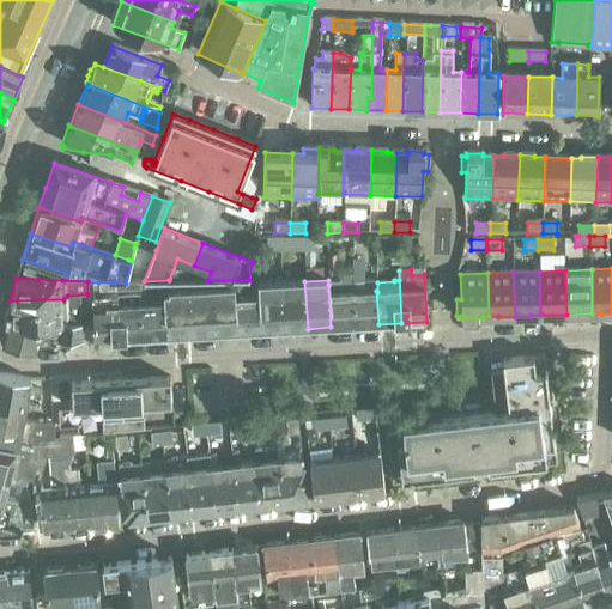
[(304,281),(282,282),(284,330),(308,329),(304,281)]
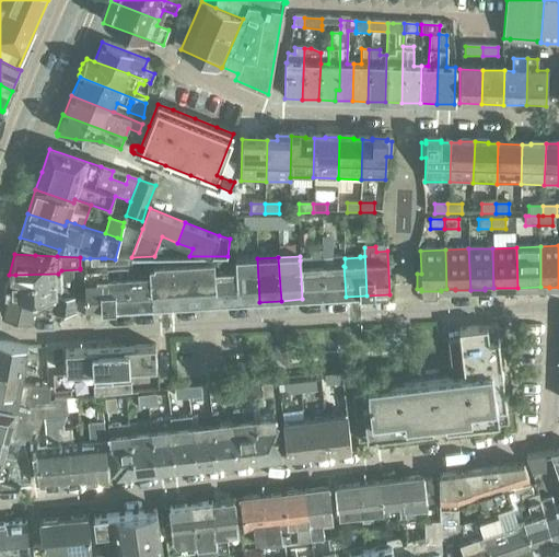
[(322,258),(324,298),(346,297),(344,266),(345,267),(345,258),(344,258),(344,257),(322,258)]
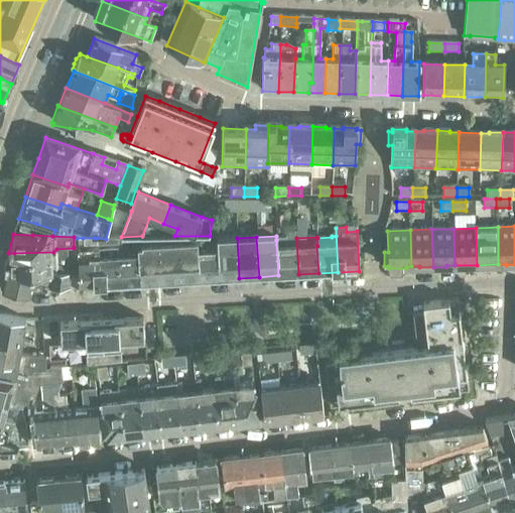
[(94,238),(83,238),(84,247),(98,246),(97,238),(94,238)]
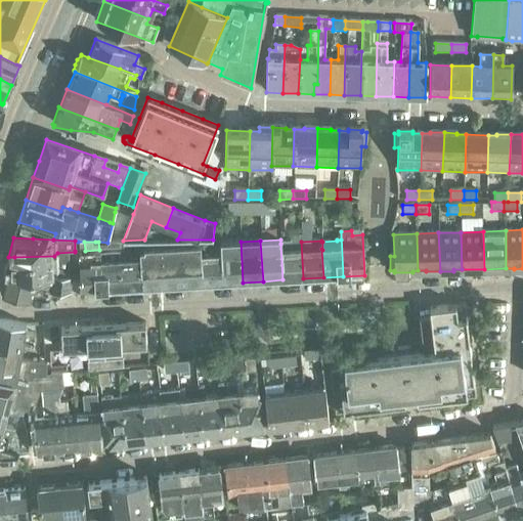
[(243,283),(241,242),(220,243),(220,248),(222,284),(243,283)]
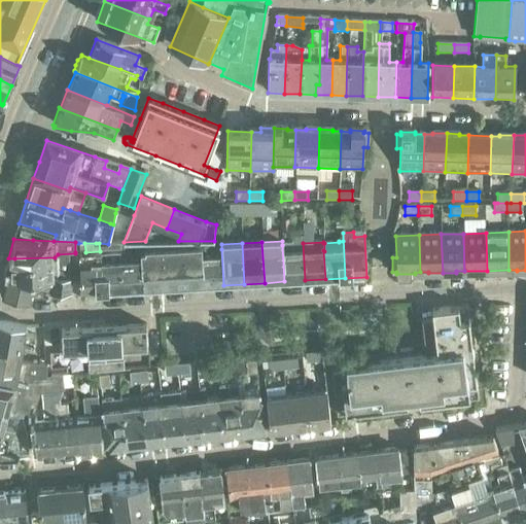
[(282,245),(284,281),(305,280),(303,243),(282,245)]
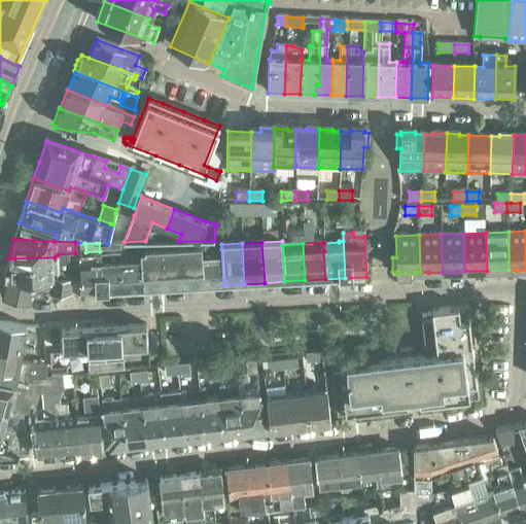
[(203,286),(202,258),(201,247),(180,248),(183,287),(203,286)]
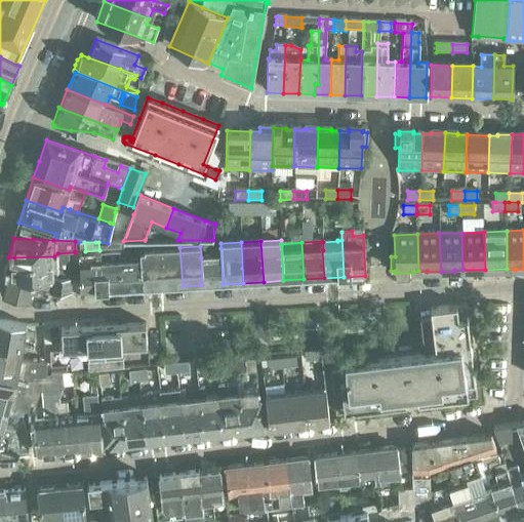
[(183,286),(179,247),(160,248),(162,287),(183,286)]
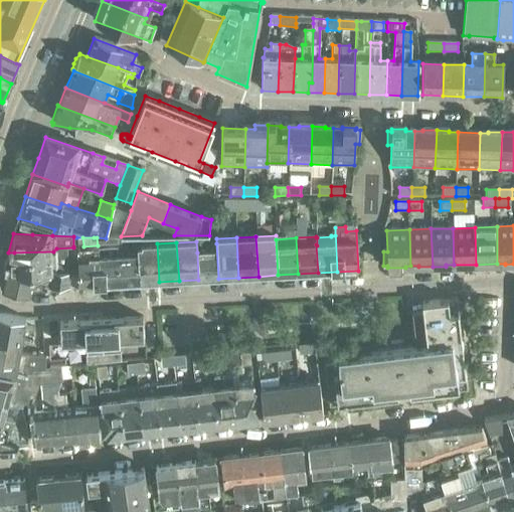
[(159,282),(157,243),(141,244),(141,247),(137,247),(139,284),(159,282)]
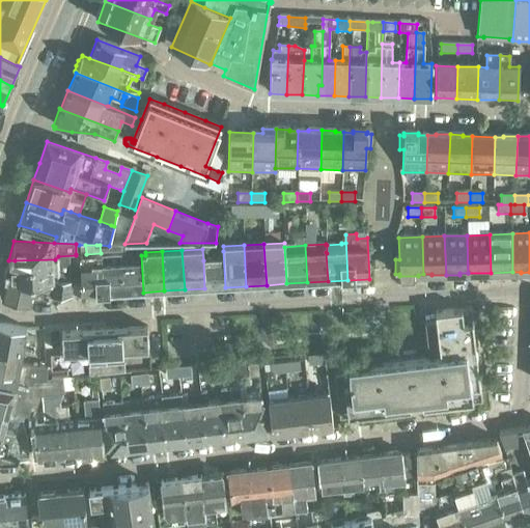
[(218,259),(203,260),(204,288),(225,287),(223,251),(218,251),(218,259)]
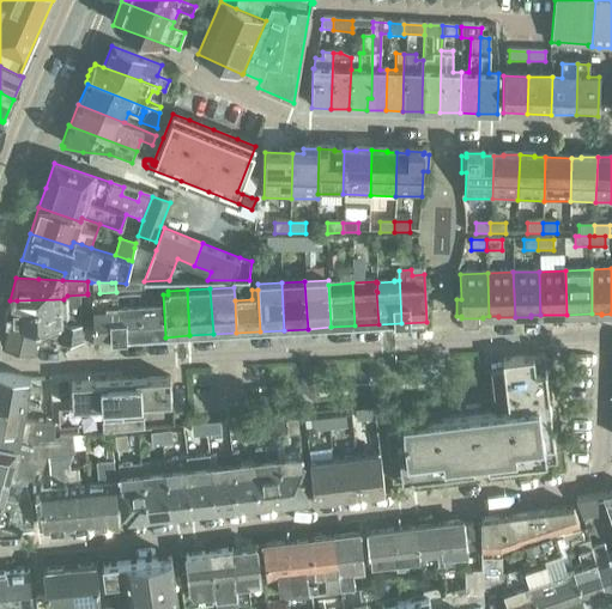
[(140,297),(143,339),(165,338),(163,294),(157,294),(157,296),(140,297)]
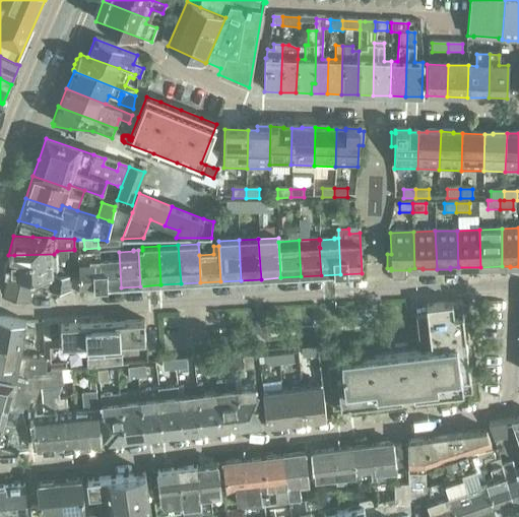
[(121,287),(119,252),(119,251),(99,252),(101,288),(121,287)]
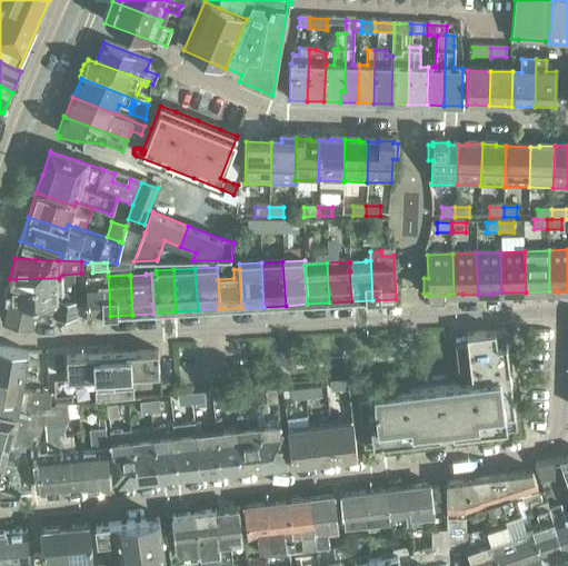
[(108,276),(86,277),(87,317),(110,316),(108,276)]
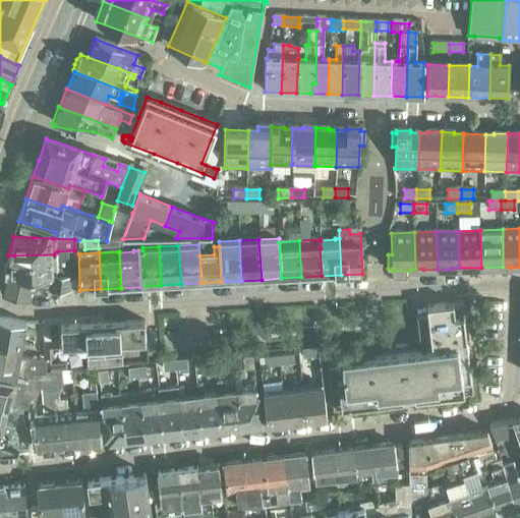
[(8,255),(4,270),(6,271),(29,275),(36,277),(36,275),(52,279),(53,275),(69,277),(69,276),(68,276),(68,271),(67,256),(57,257),(54,254),(14,255),(8,255)]
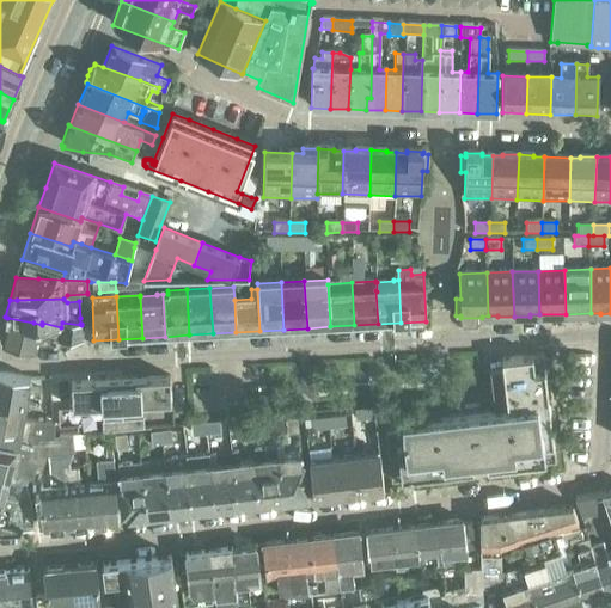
[(7,318),(1,345),(2,347),(4,345),(36,352),(40,336),(38,336),(42,325),(34,323),(7,318)]
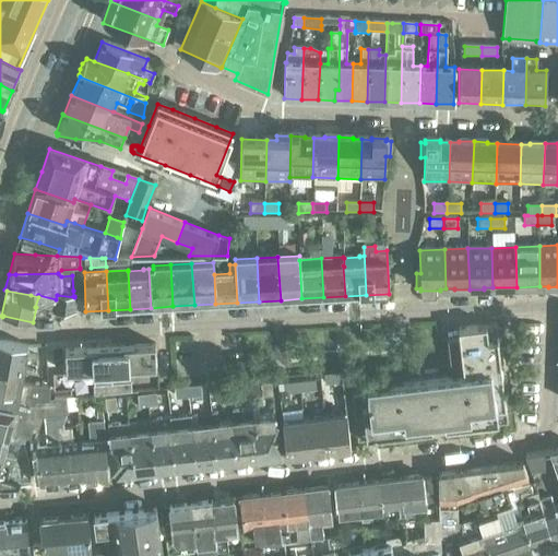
[(38,297),(35,307),(36,307),(54,310),(52,312),(74,311),(74,297),(57,295),(56,299),(38,295),(38,297)]
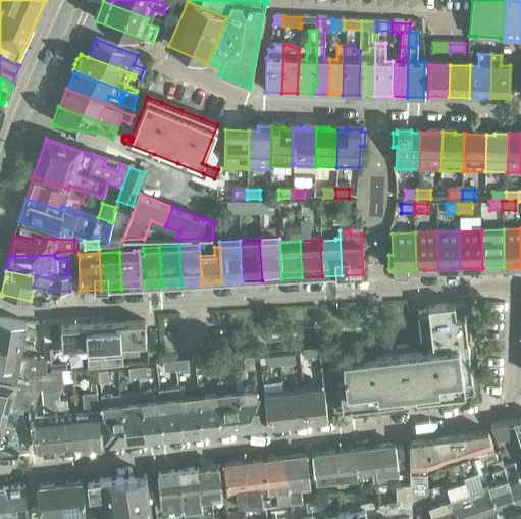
[(421,352),(356,360),(327,363),(333,412),(474,395),(463,304),(427,308),(428,317),(417,318),(421,352)]
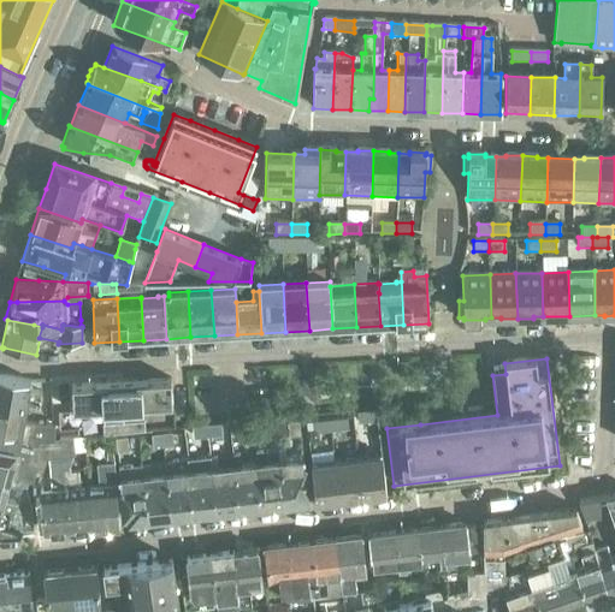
[(0,404),(24,410),(25,404),(27,404),(39,406),(41,394),(29,392),(30,382),(0,376),(0,404)]
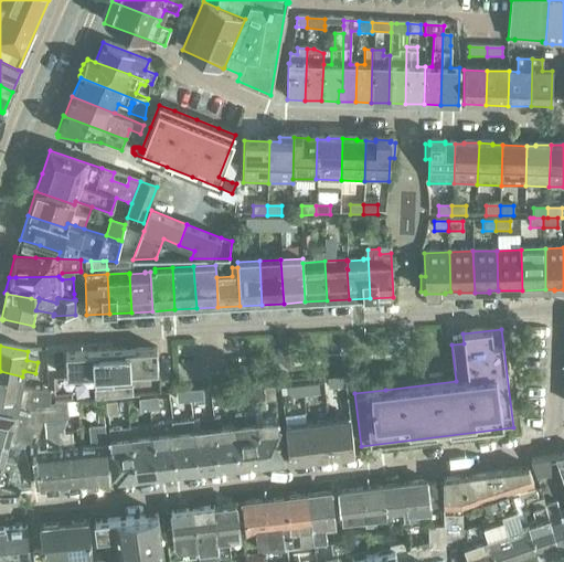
[(110,351),(113,377),(158,374),(157,350),(126,351),(126,350),(110,351)]
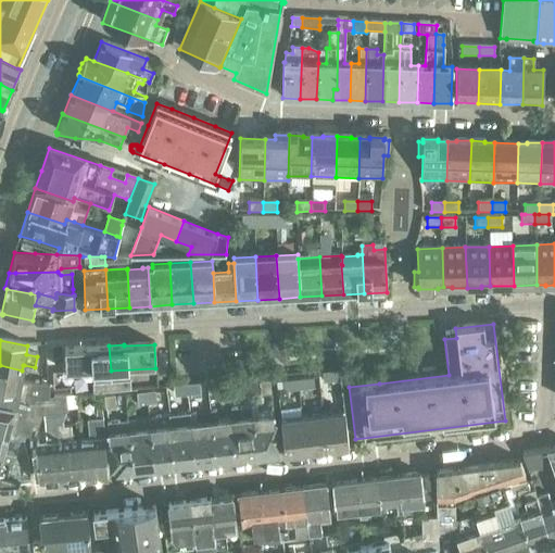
[(111,371),(109,346),(95,346),(95,348),(64,349),(65,374),(111,371)]
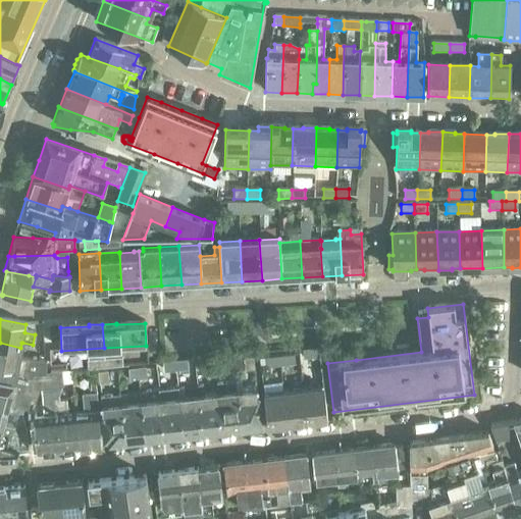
[(20,348),(0,343),(0,377),(14,380),(24,382),(27,379),(32,380),(32,379),(33,379),(33,375),(46,373),(46,362),(19,358),(22,343),(21,343),(20,348)]
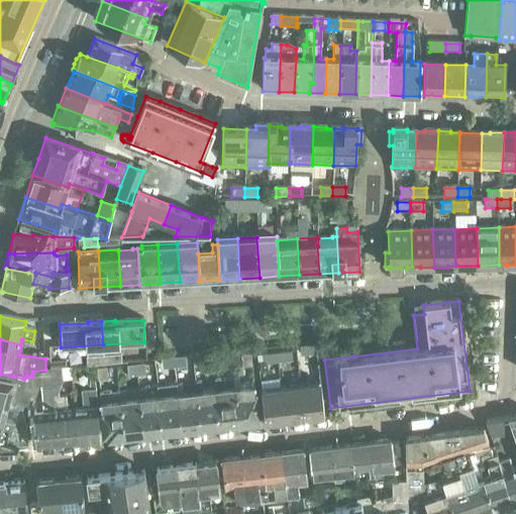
[(314,345),(300,347),(301,356),(315,354),(314,345)]
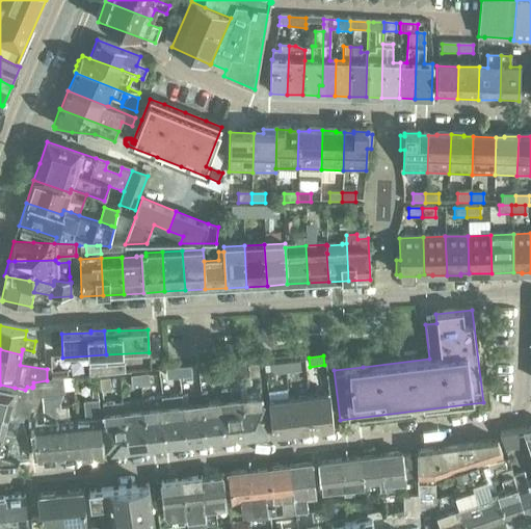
[(285,373),(300,372),(299,363),(284,364),(285,373)]
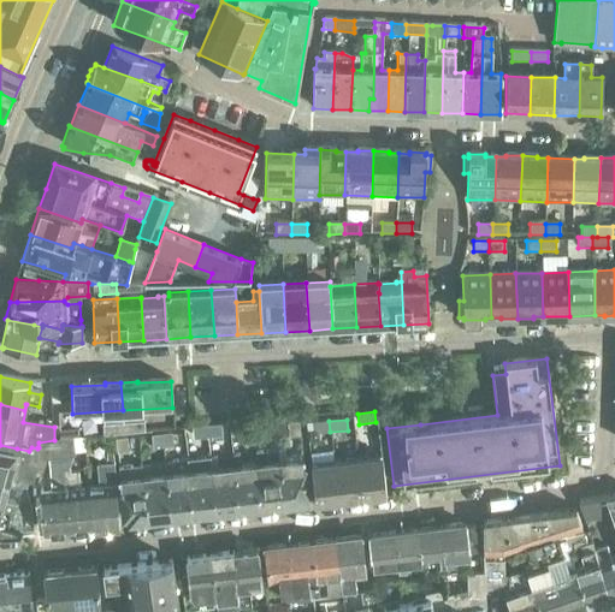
[(313,434),(330,432),(329,421),(312,423),(313,434)]
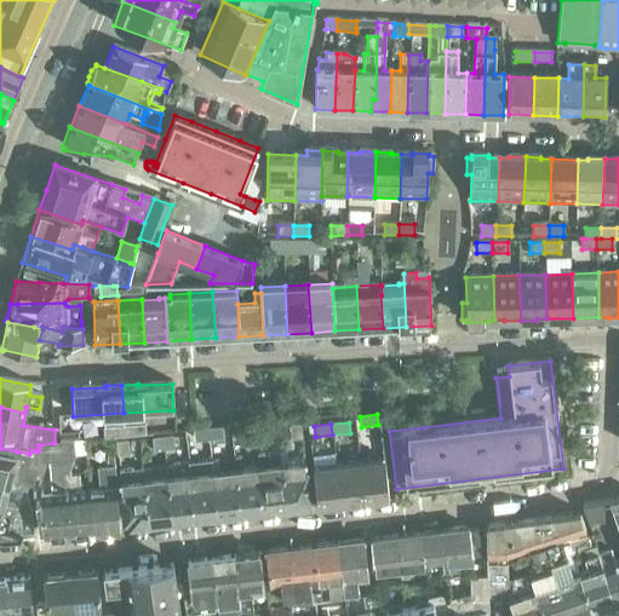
[(124,427),(125,438),(150,436),(152,436),(152,435),(145,435),(145,426),(124,427)]
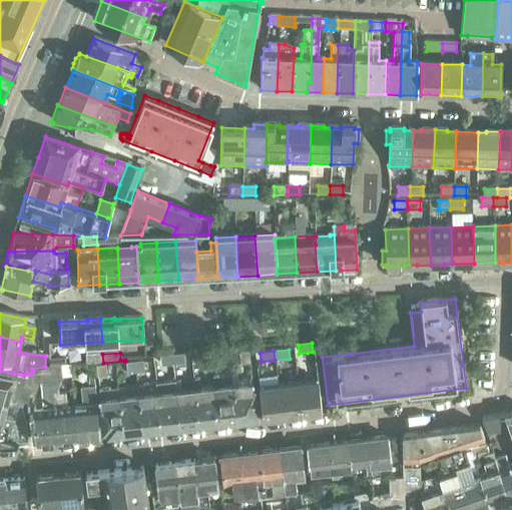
[(229,366),(240,365),(249,364),(248,353),(228,355),(229,366)]
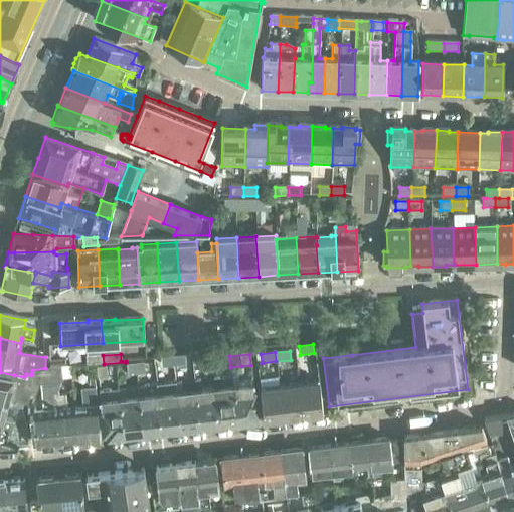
[(103,355),(86,356),(87,365),(104,364),(103,355)]
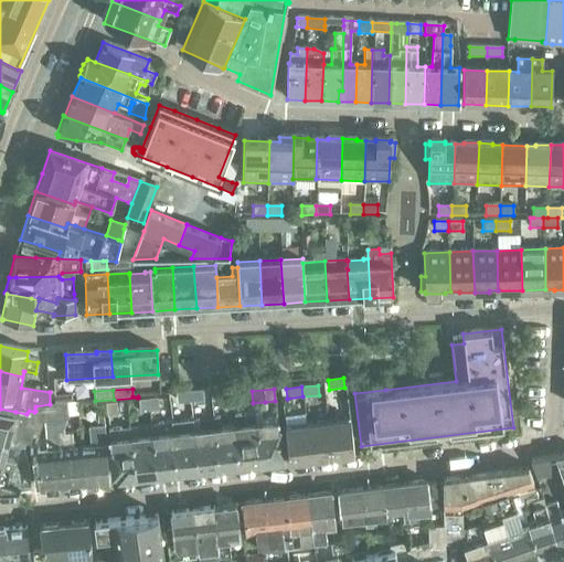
[(200,402),(199,391),(190,392),(191,403),(200,402)]
